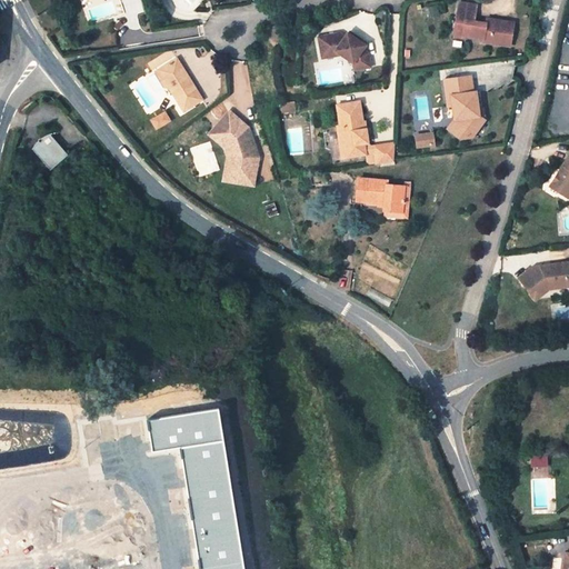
[(490,25),(473,21),(477,6),(459,2),(457,17),(466,19),(462,36),(463,36),(483,39),(482,42),(510,47),(513,22),(491,19),(490,25)]
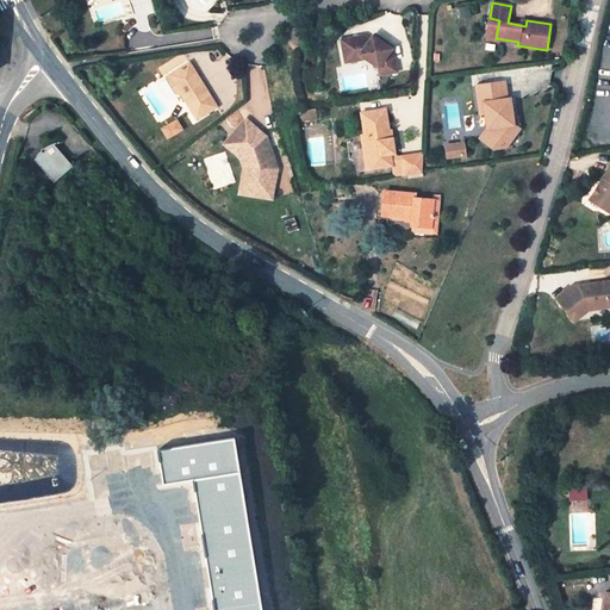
[(471,14),(468,5),(456,8),(459,18),(471,14)]
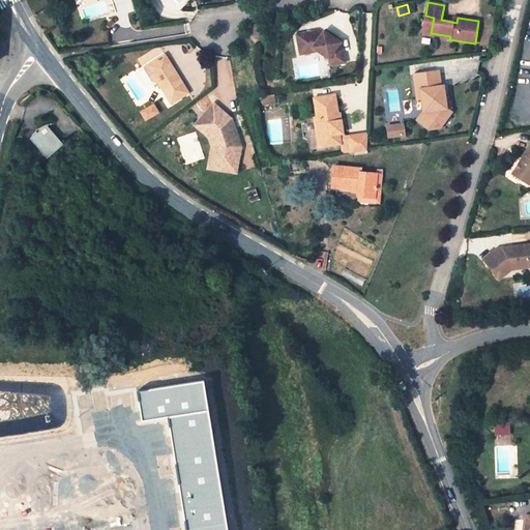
[(434,18),(425,16),(423,32),(431,33),(434,18)]
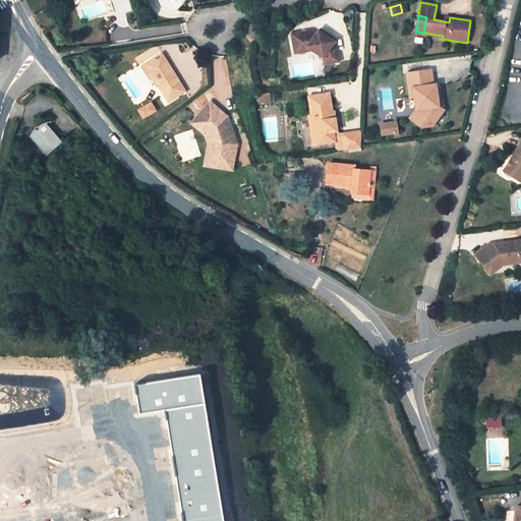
[(335,42),(319,31),(315,34),(310,31),(291,34),(294,49),(307,47),(311,50),(324,58),(325,64),(339,61),(337,49),(332,45),(335,42)]
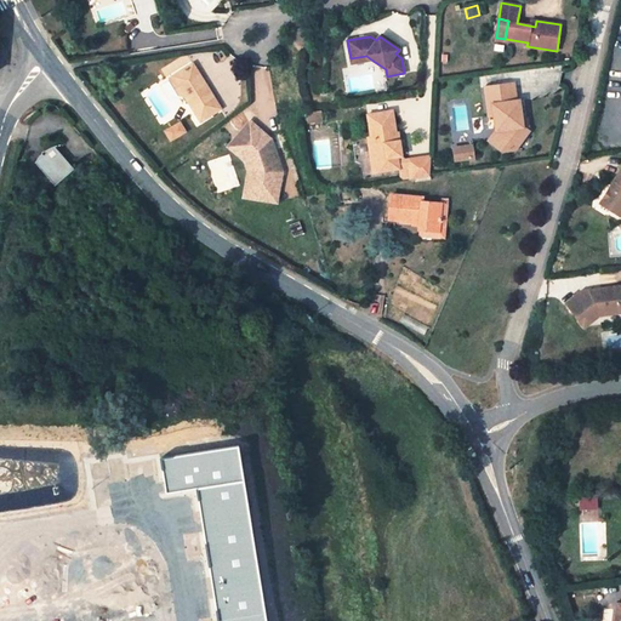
[(221,109),(193,64),(172,77),(183,95),(200,121),(221,109)]
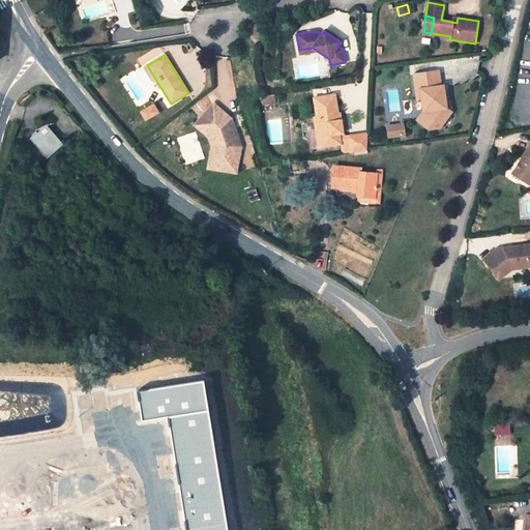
[(156,81),(147,65),(144,67),(153,82),(156,81)]
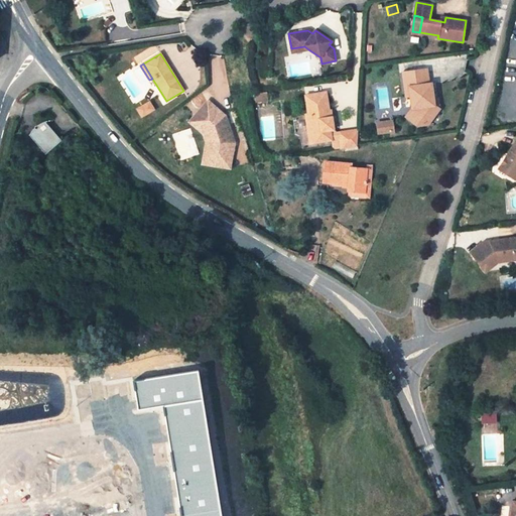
[(434,105),(431,83),(429,84),(427,69),(403,72),(406,96),(411,95),(413,108),(417,107),(418,110),(410,120),(418,125),(427,124),(439,109),(434,105)]
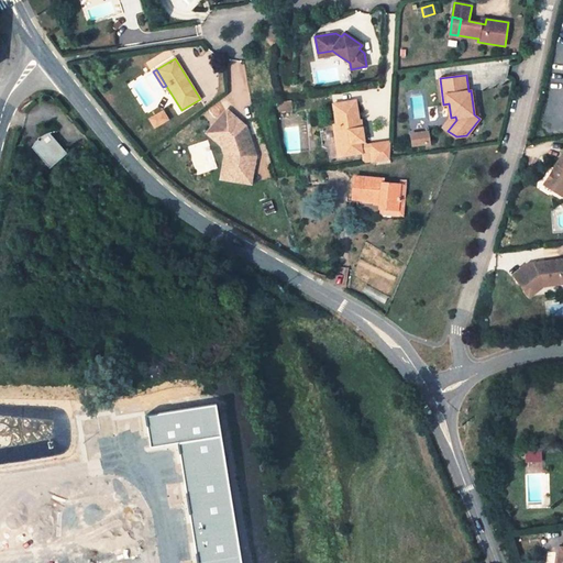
[(291,100),(277,102),(278,110),(293,108),(291,100)]
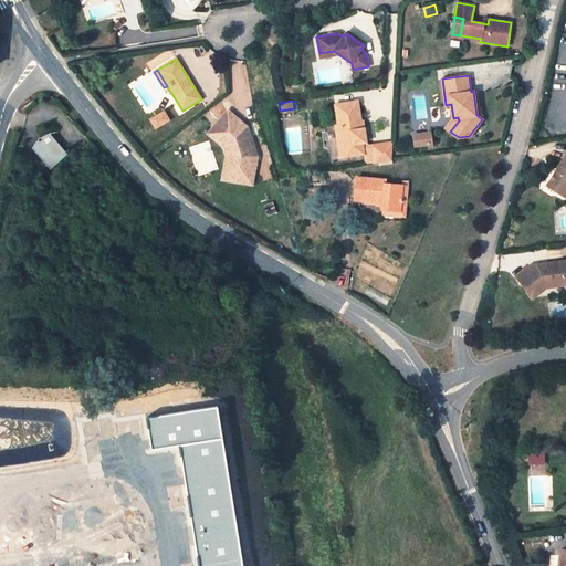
[(360,122),(357,101),(336,105),(338,125),(335,126),(338,144),(343,143),(345,156),(364,154),(362,142),(365,142),(363,121),(360,122)]
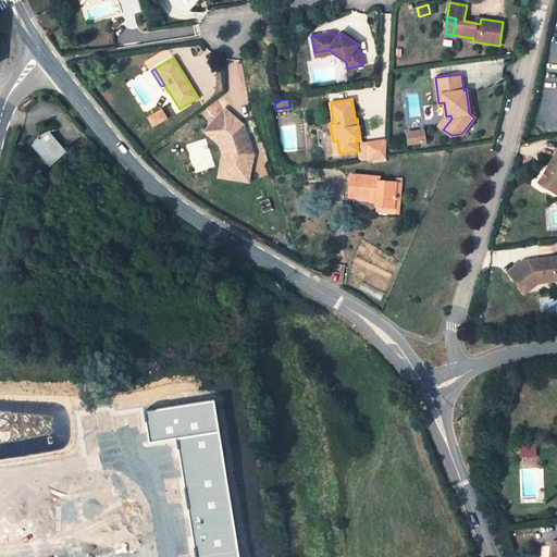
[(226,177),(247,182),(252,159),(247,158),(249,147),(245,136),(235,127),(239,123),(224,109),(210,125),(224,138),(219,144),(223,153),(231,155),(226,177)]
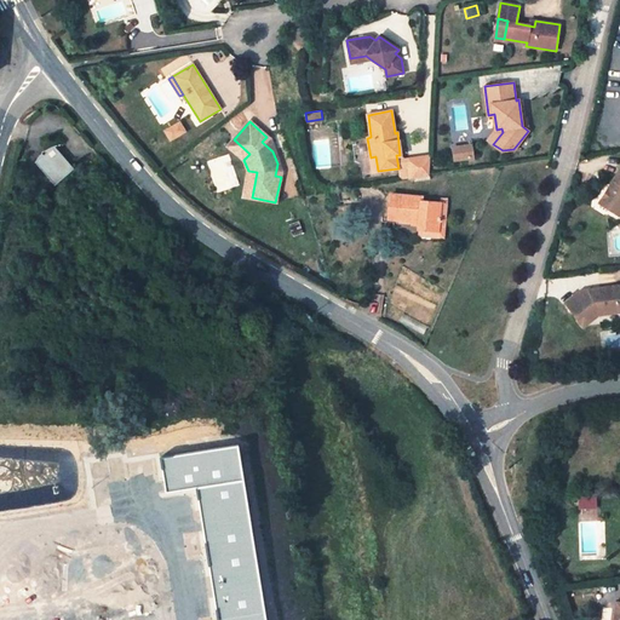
[(179,122),(166,132),(171,141),(185,131),(179,122)]
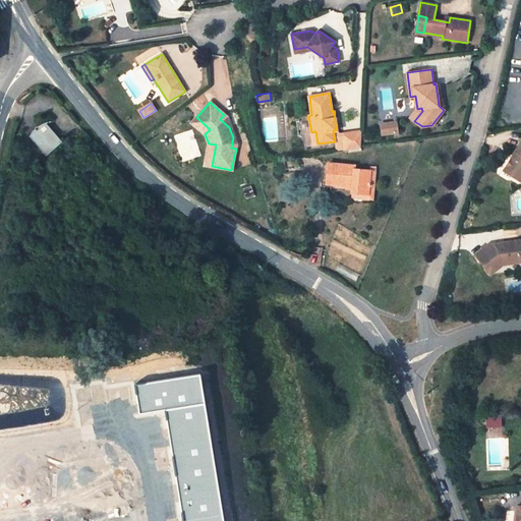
[(422,111),(421,108),(417,109),(410,118),(414,121),(422,111)]
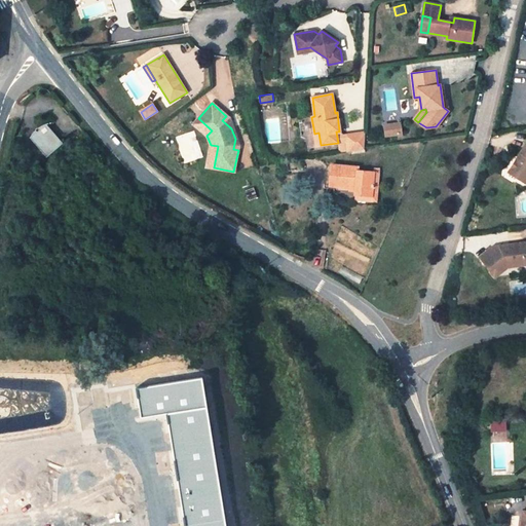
[(231,128),(228,118),(226,116),(222,120),(231,128)]
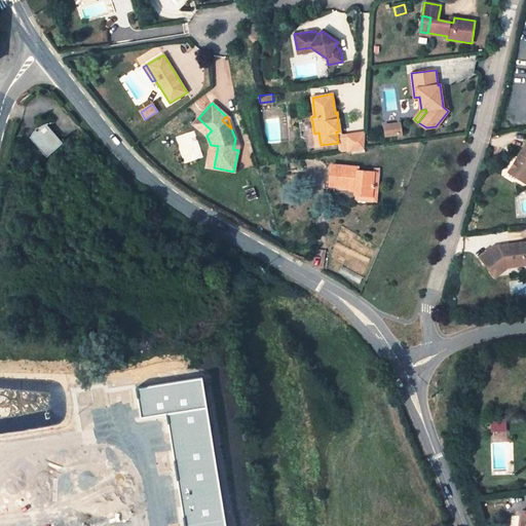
[(212,130),(198,118),(193,123),(207,136),(212,130)]
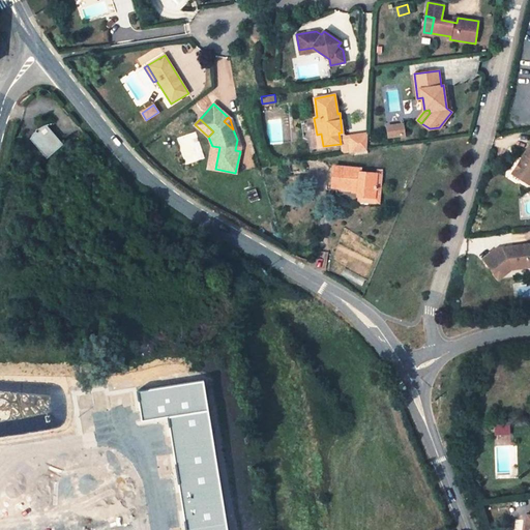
[(403,124),(393,125),(395,136),(405,135),(403,124)]
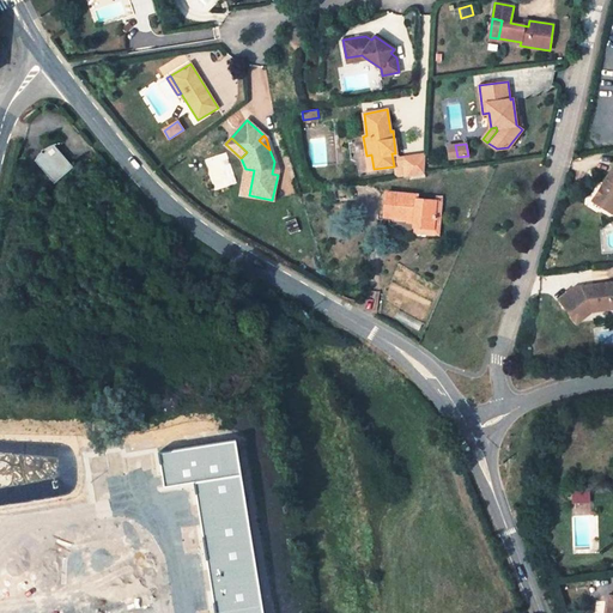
[(37,155),(34,161),(53,184),(72,168),(53,145),(50,145),(48,146),(46,147),(42,150),(40,152),(37,155)]
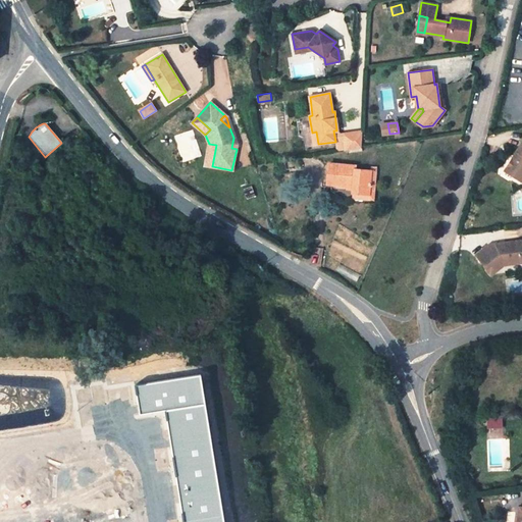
[(345,150),(343,135),(336,131),(333,131),(335,142),(336,151),(345,150)]
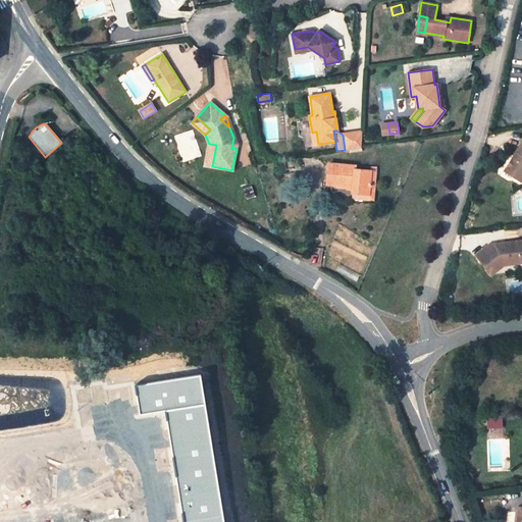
[(362,132),(343,135),(345,150),(346,150),(354,149),(361,148),(362,132)]
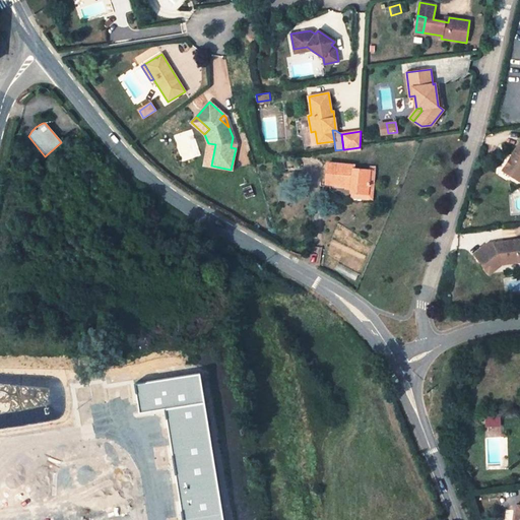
[(519,141),(514,151),(515,151),(513,154),(515,155),(513,158),(510,158),(505,167),(513,172),(511,176),(519,181),(519,180),(519,141)]
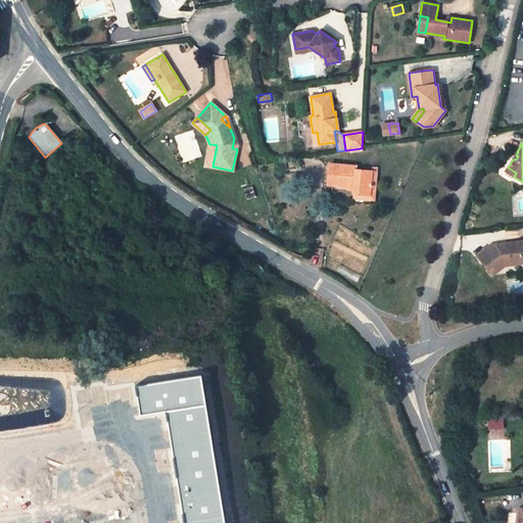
[(212,167),(217,145),(209,144),(204,164),(212,167)]
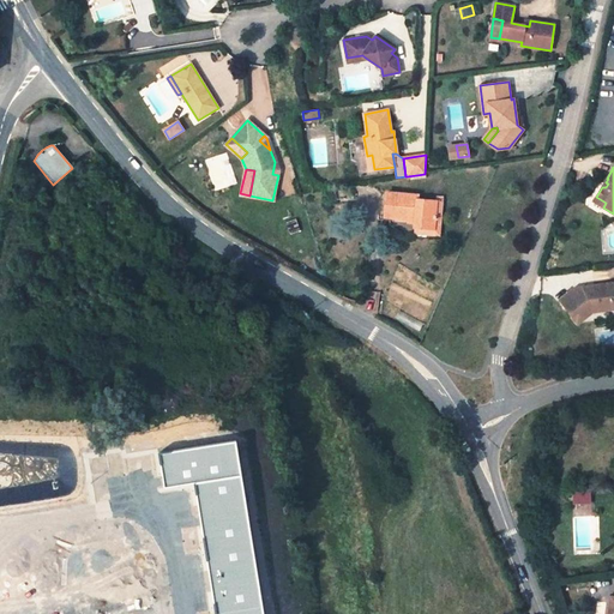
[(342,192),(342,191),(335,192),(337,200),(345,199),(344,192),(342,192)]
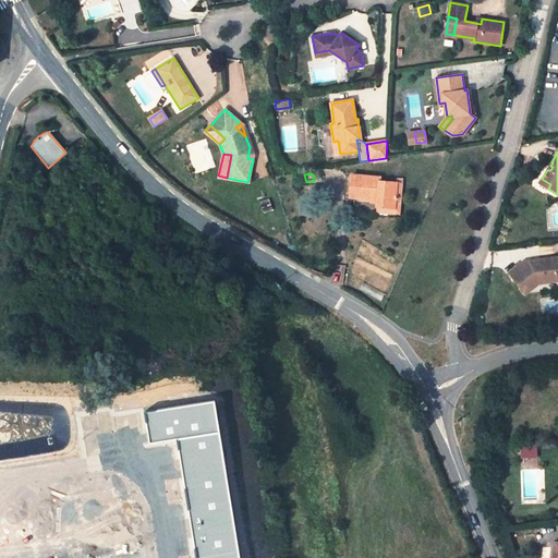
[(377,199),(377,206),(395,208),(397,183),(380,181),(380,178),(352,176),(350,197),(377,199)]
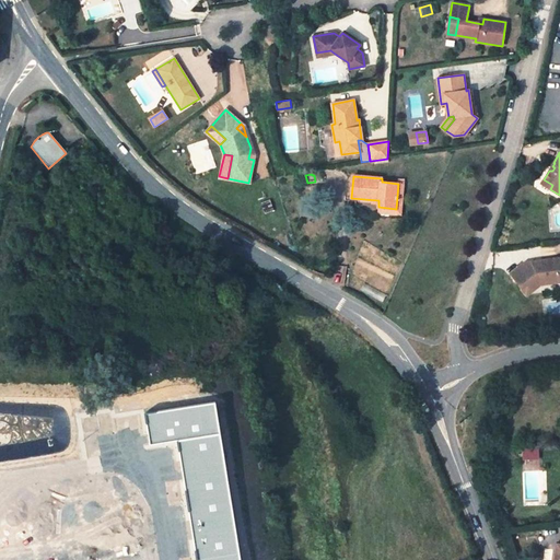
[(399,184),(398,184),(396,209),(378,207),(377,212),(400,214),(403,184),(404,181),(399,179),(399,184)]
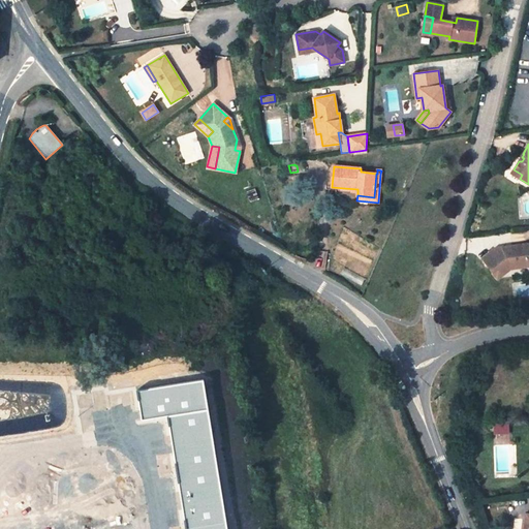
[(522,175),(514,169),(511,173),(520,179),(522,175)]
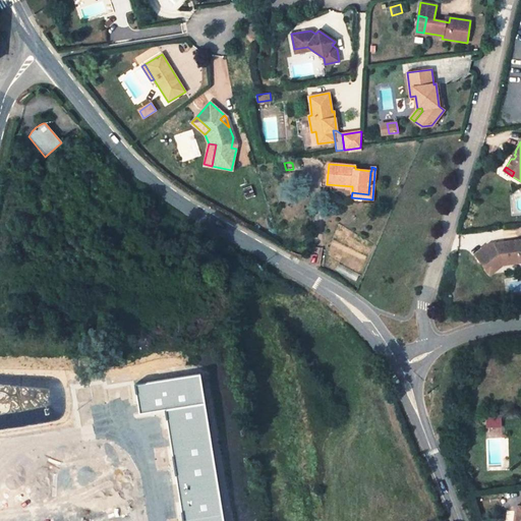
[(520,239),(504,242),(504,244),(500,245),(499,243),(489,244),(475,254),(485,268),(491,264),(496,270),(503,265),(520,263),(520,262),(520,239)]
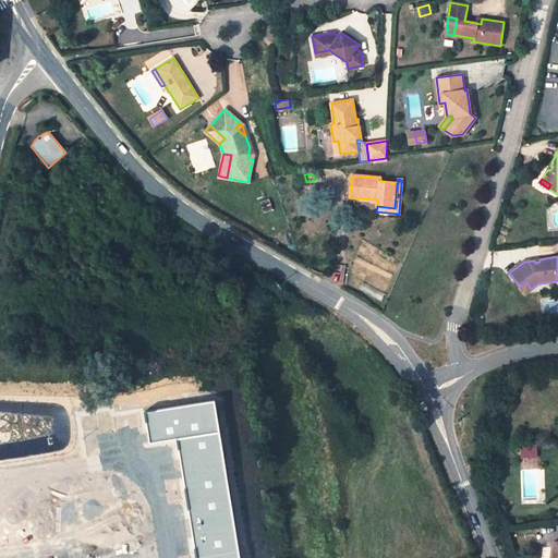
[(531,289),(526,282),(520,287),(524,293),(531,289)]
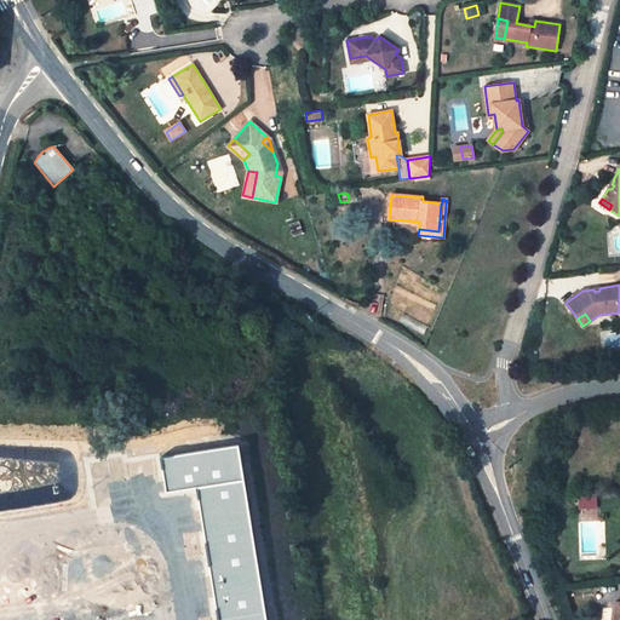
[(210,619),(204,551),(183,552),(188,619),(210,619)]
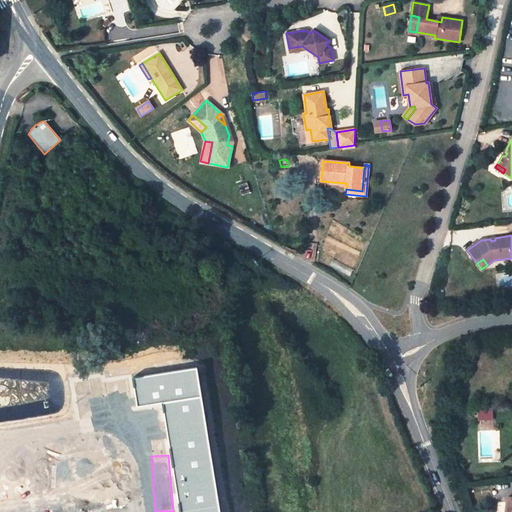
[(106,511),(155,511),(151,456),(103,459),(106,511)]
